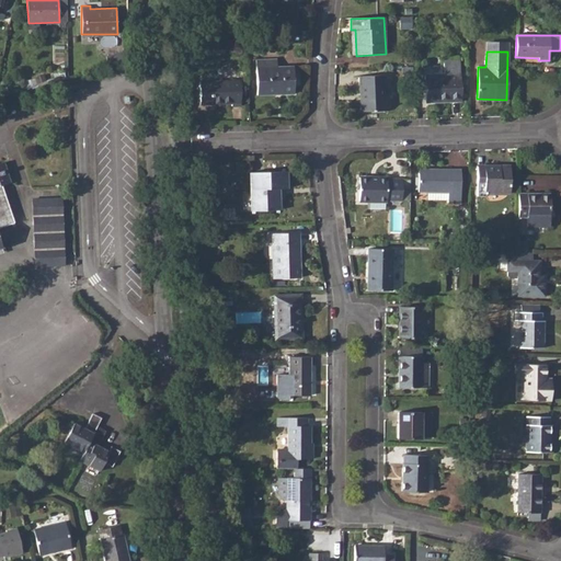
[(276,59),(255,60),(255,94),(293,93),(293,67),(276,67),(276,59)]
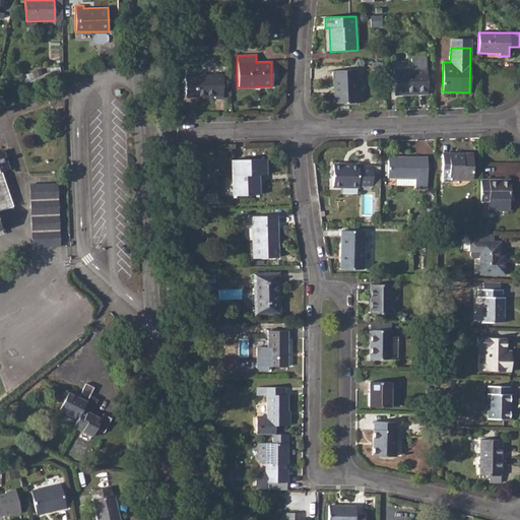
[(411,69),(393,69),(394,94),(428,93),(426,56),(410,57),(411,69)]
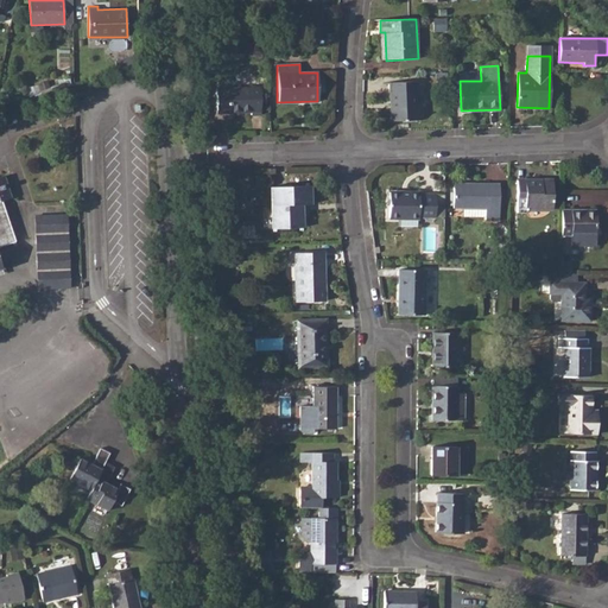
[(391,109),(385,109),(385,121),(418,120),(417,82),(390,83),(391,109)]
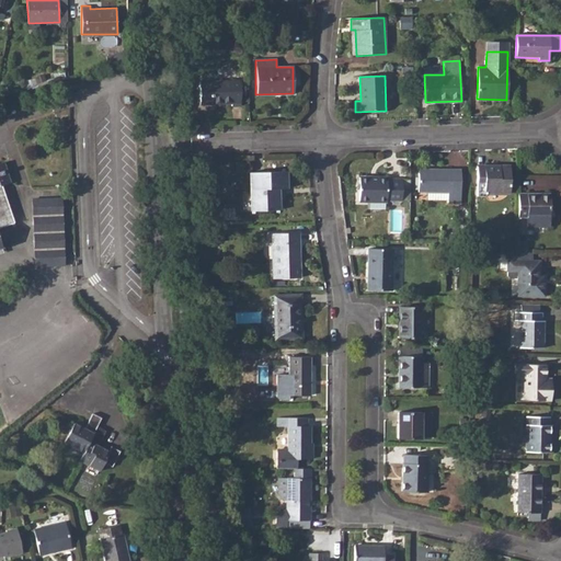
[(239,81),(210,82),(210,104),(231,104),(231,106),(240,106),(239,81)]
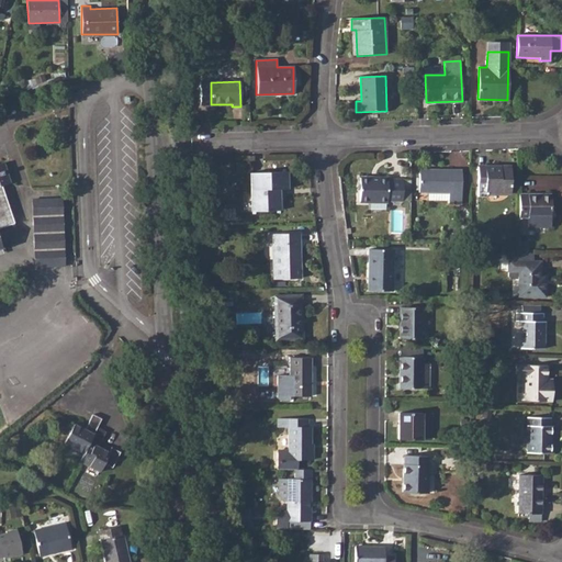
[(0,248),(1,248),(0,243),(0,227),(13,223),(3,192),(1,186),(10,182),(3,163),(0,164),(0,248)]
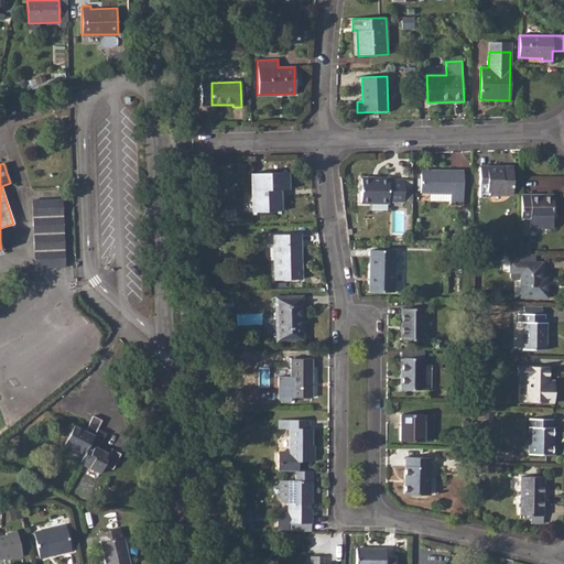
[(512,167),(479,167),(479,197),(488,197),(488,193),(512,193),(512,167)]
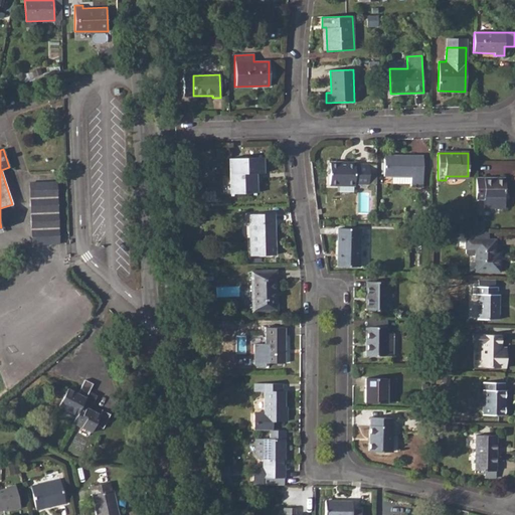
[(383,176),(392,176),(411,177),(411,183),(411,186),(422,186),(422,157),(415,157),(415,154),(383,154),(383,176)]
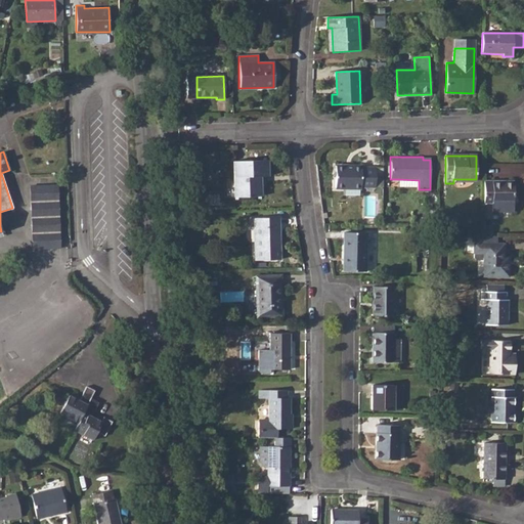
[(267,161),(233,161),(234,197),(260,197),(260,176),(267,176),(267,161)]
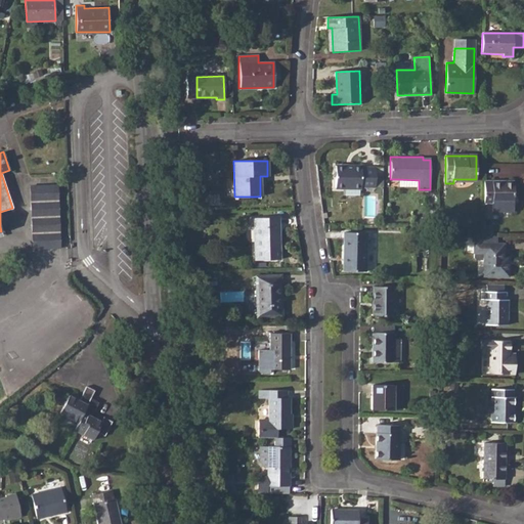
[(336,166),(335,187),(361,188),(361,186),(375,187),(375,167),(362,167),(361,166),(336,166)]
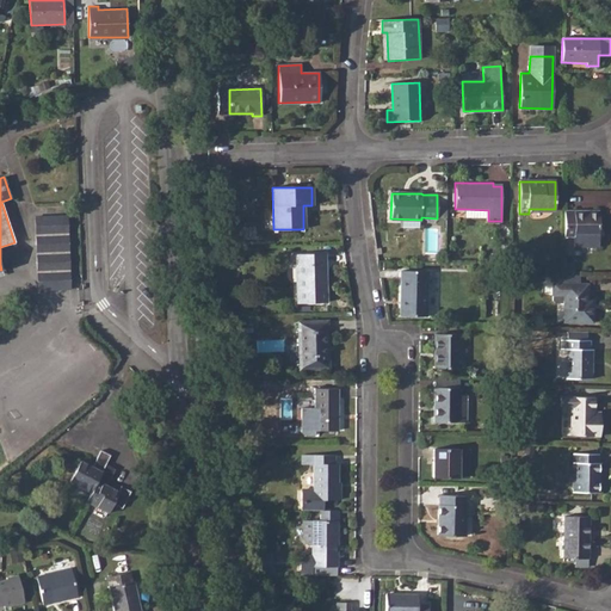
[(599,211),(563,211),(563,235),(574,236),(574,247),(598,247),(598,235),(599,211)]
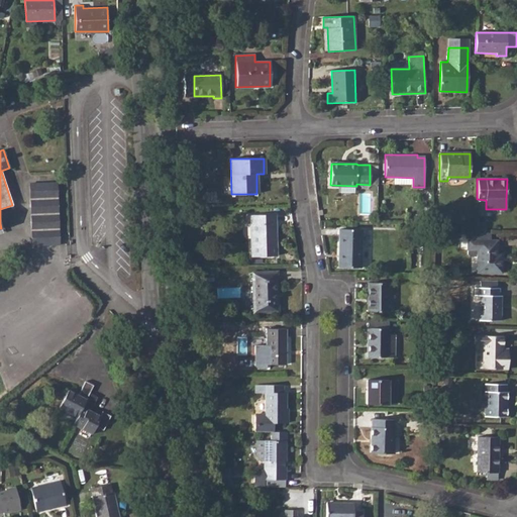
[(32,181),(31,243),(60,244),(61,182),(32,181)]
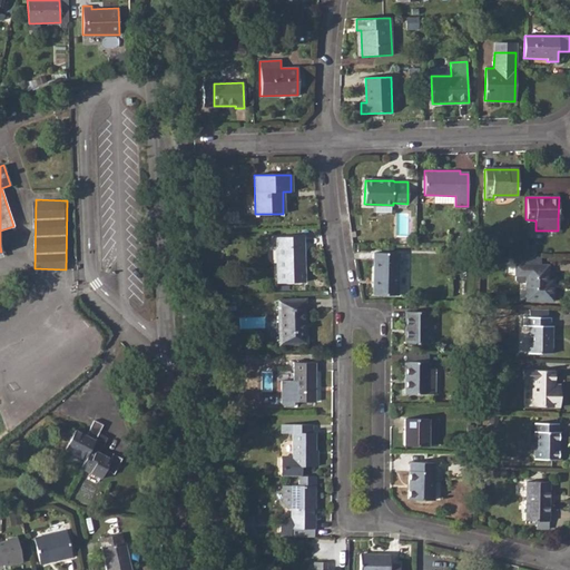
[(303,236),(277,236),(278,283),(304,282),(304,264),(302,264),(301,246),(303,246),(303,236)]
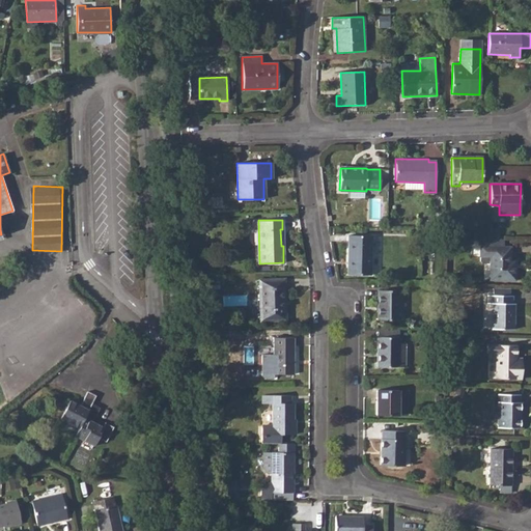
[(348,235),(346,274),(370,275),(371,235),(348,235)]
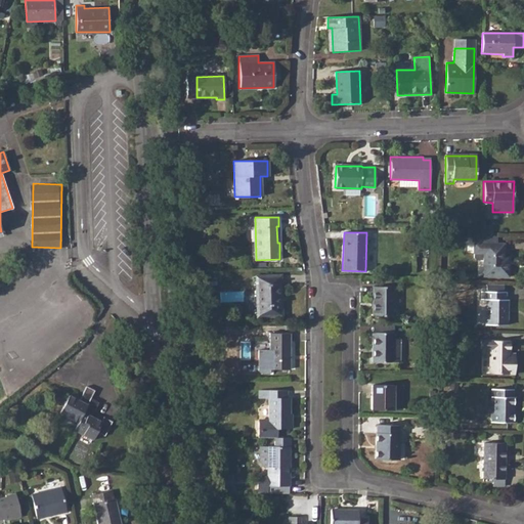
[(497,243),(473,243),(473,253),(483,253),(483,276),(508,276),(509,264),(504,264),(504,255),(504,244),(497,243)]
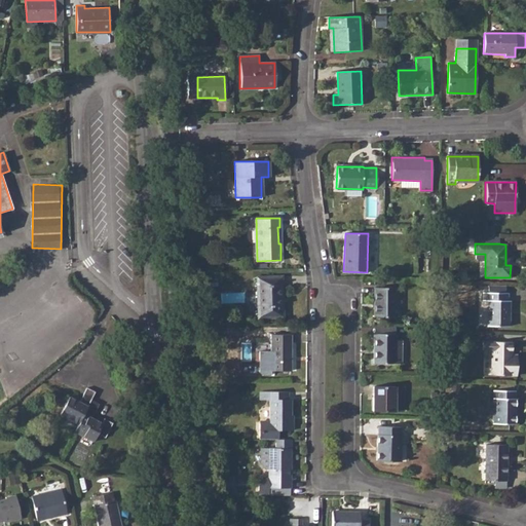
[(278,276),(256,276),(258,318),(283,317),(283,304),(280,303),(278,276)]
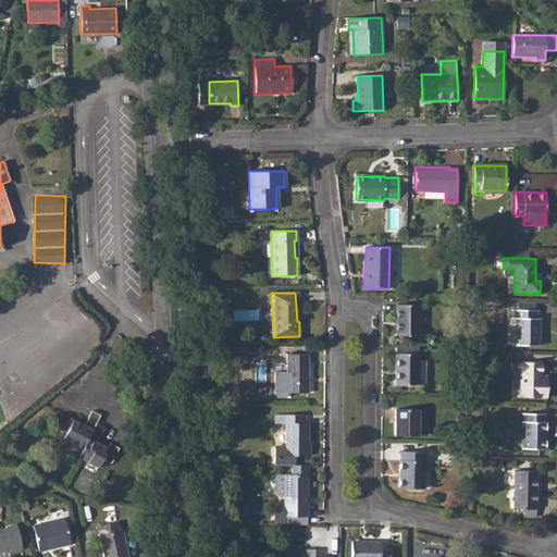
[(396,305),(396,335),(419,336),(419,305),(396,305)]
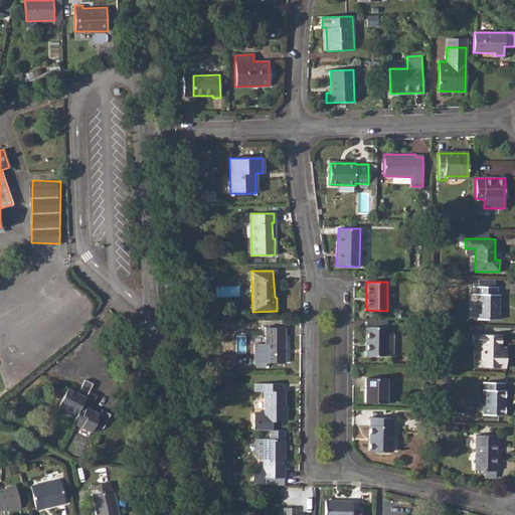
[(497,287),(473,286),(473,294),(477,294),(477,319),(498,319),(499,294),(497,294),(497,287)]
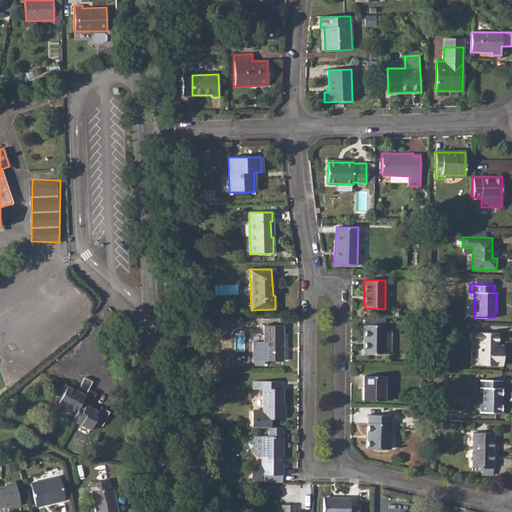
[(443,325),(427,324),(427,334),(443,335),(443,325)]
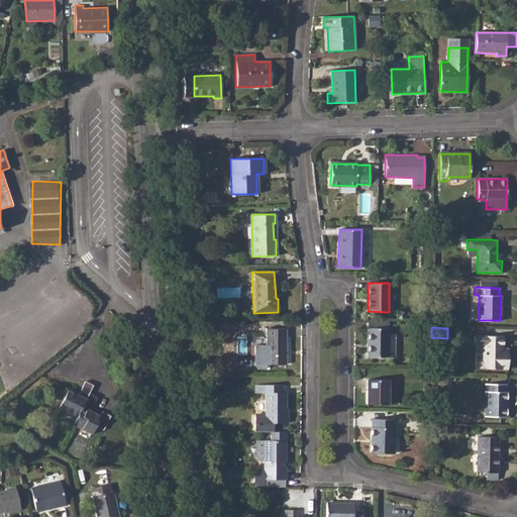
[(255,347),(255,366),(259,368),(266,368),(266,364),(286,365),(286,328),(266,328),(266,346),(255,347)]
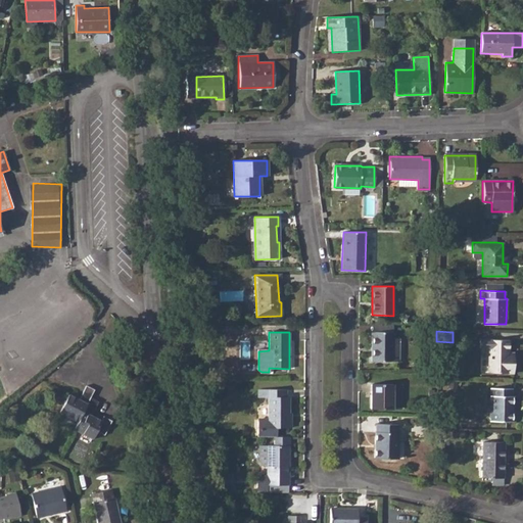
[(393,332),(372,332),(371,361),(399,361),(399,339),(393,338),(393,332)]
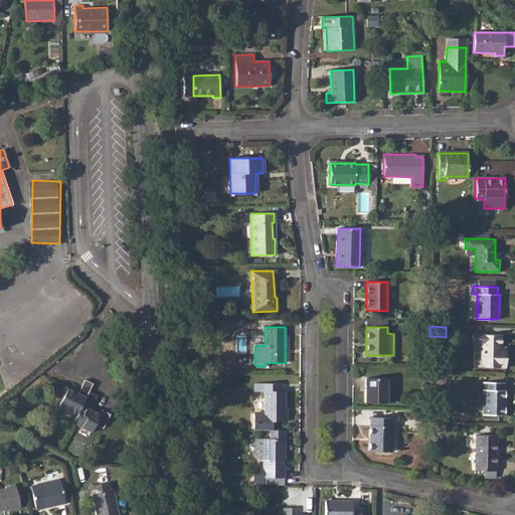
[(506,356),(500,356),(501,347),(501,334),(473,334),(473,342),(480,343),(480,367),(505,367),(506,356)]
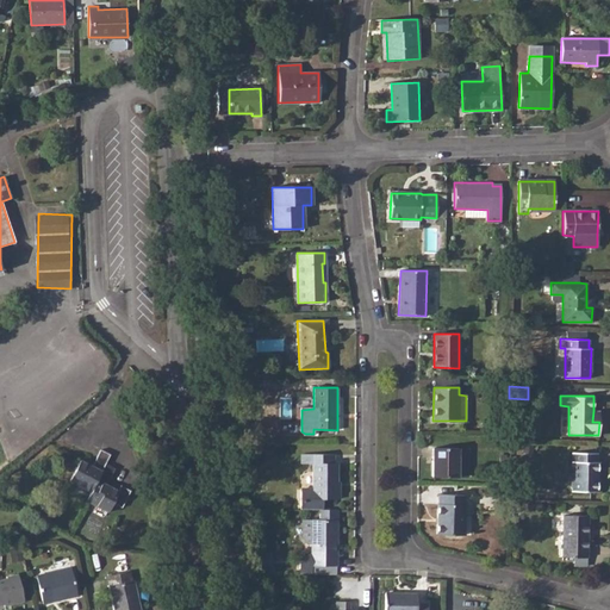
[(433,448),(433,477),(458,477),(458,448),(433,448)]
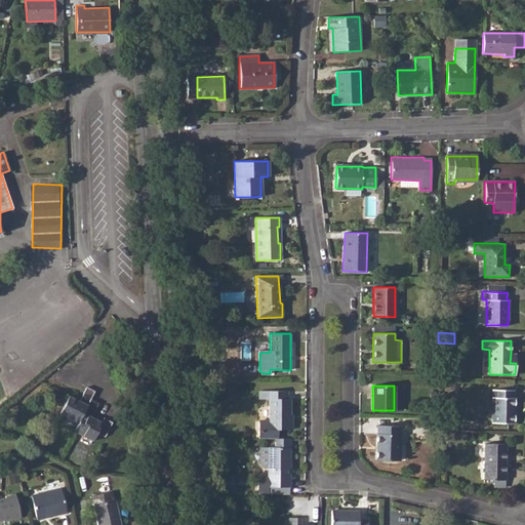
[(78,423),(74,431),(93,440),(97,434),(105,437),(112,422),(104,417),(101,422),(91,417),(98,404),(90,399),(94,391),(86,387),(83,394),(79,401),(69,396),(59,414),(78,423)]
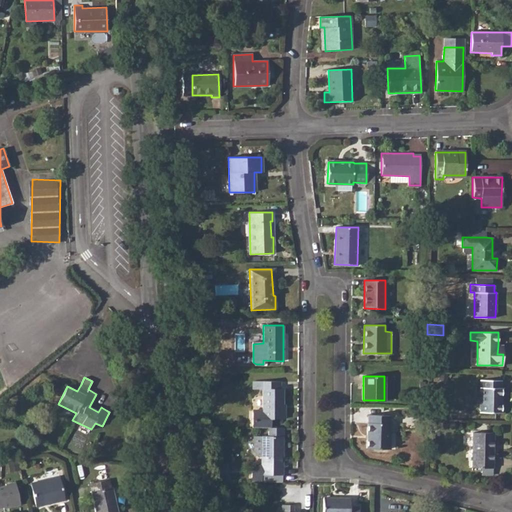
[(480,380),(480,412),(502,412),(502,388),(500,388),(501,381),(480,380)]
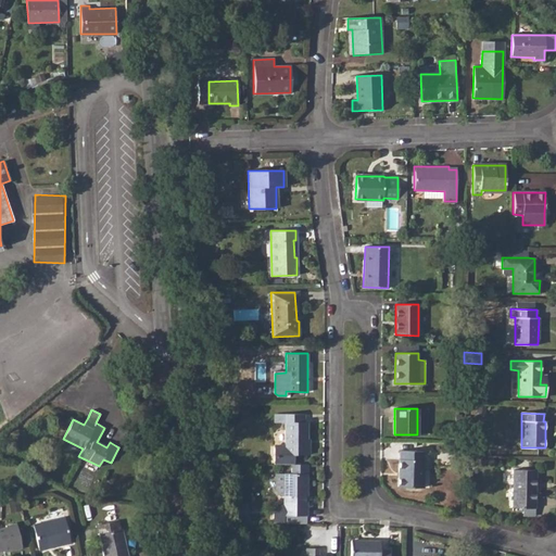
[(304,415),(276,414),(275,422),(286,422),(286,445),(277,445),(274,449),(274,462),(293,462),(293,455),(306,455),(306,421),(304,421),(304,415)]
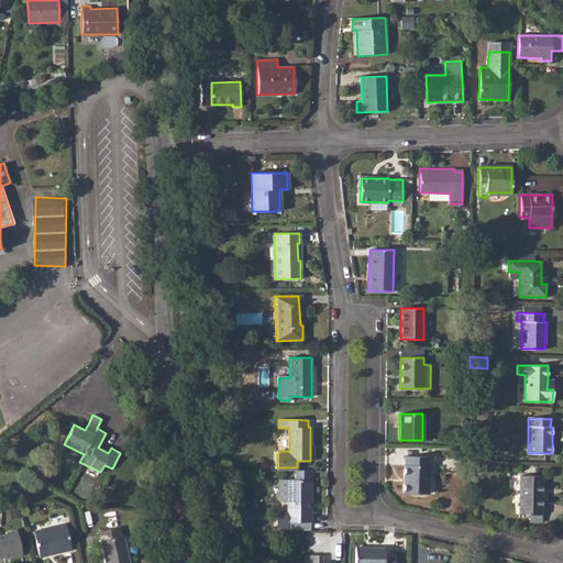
[(404,456),(404,494),(428,494),(429,456),(404,456)]
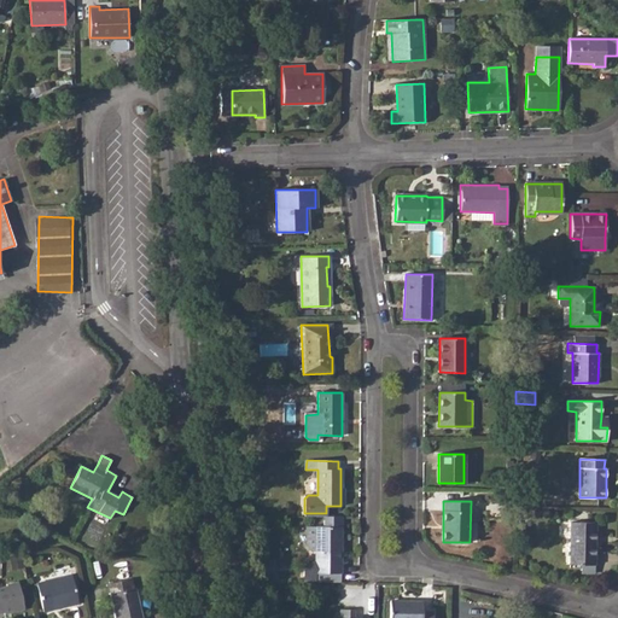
[(570,522),(570,565),(594,565),(595,523),(570,522)]
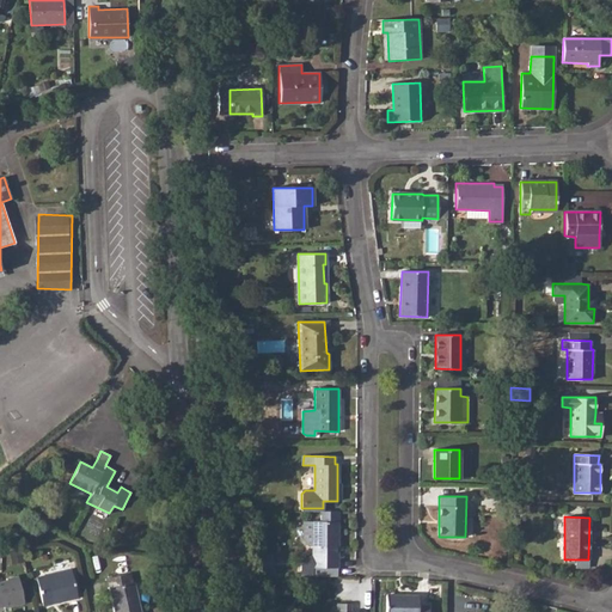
[(300,560),(300,568),(305,573),(312,573),(312,568),(337,568),(337,522),(304,521),(304,539),(307,544),(312,545),(312,555),(305,555),(300,560)]
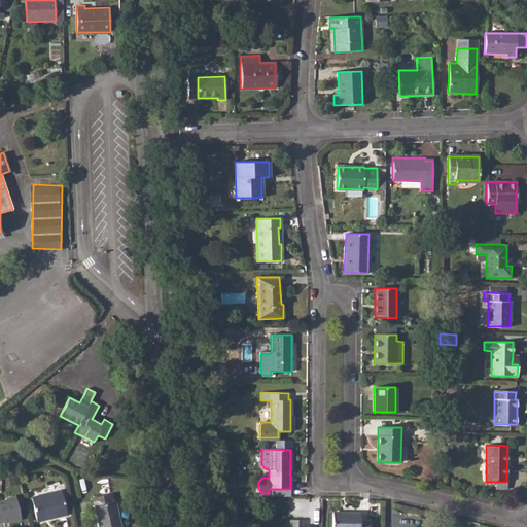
[(62,491),(31,497),(36,521),(67,514),(62,491)]
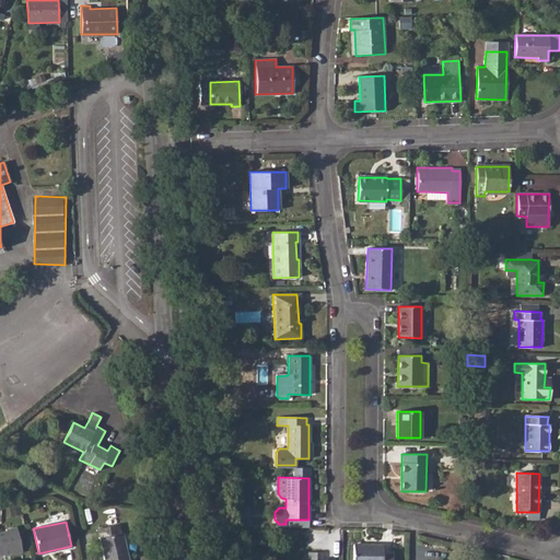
[(129,559),(121,524),(97,528),(104,559),(129,559)]
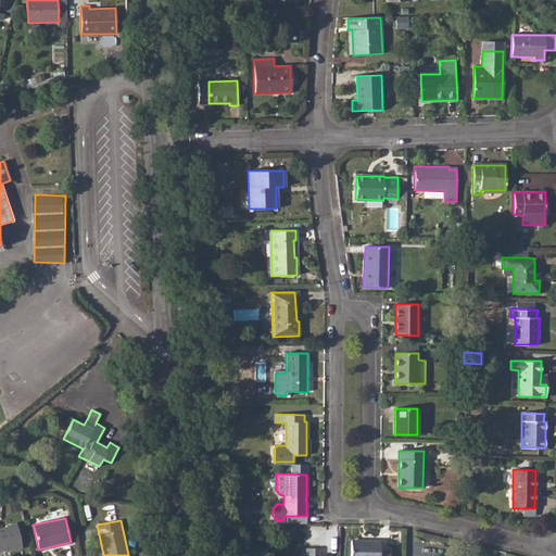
[(5,526),(0,527),(0,551),(3,551),(4,553),(22,548),(16,522),(4,525),(5,526)]
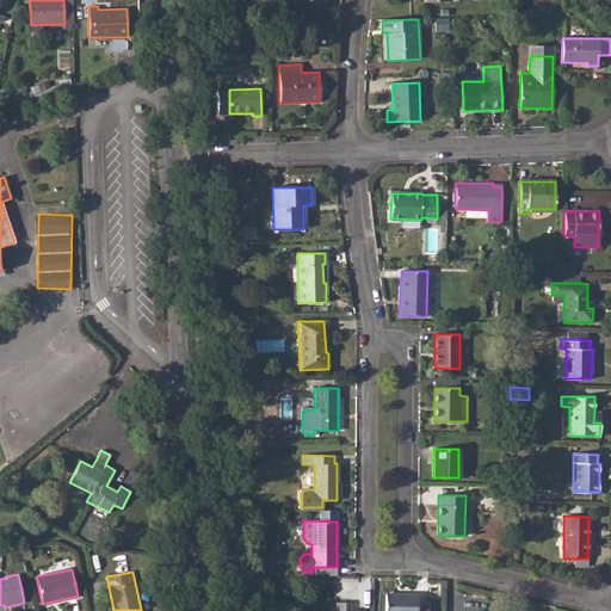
[(417,594),(386,594),(384,610),(426,610),(427,605),(417,605),(417,594)]
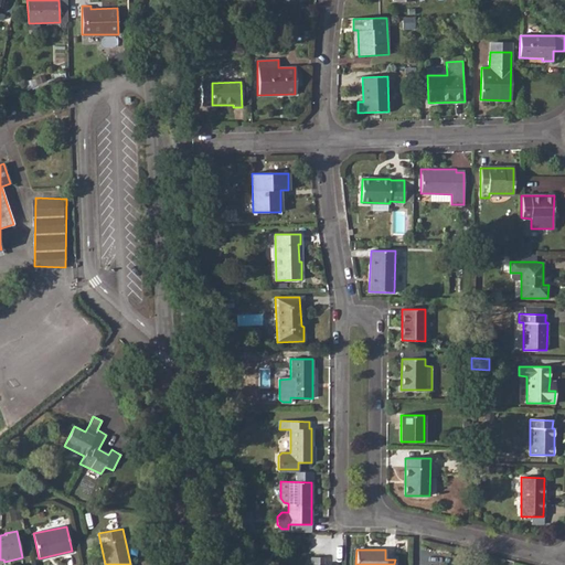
All buildings are outlined.
